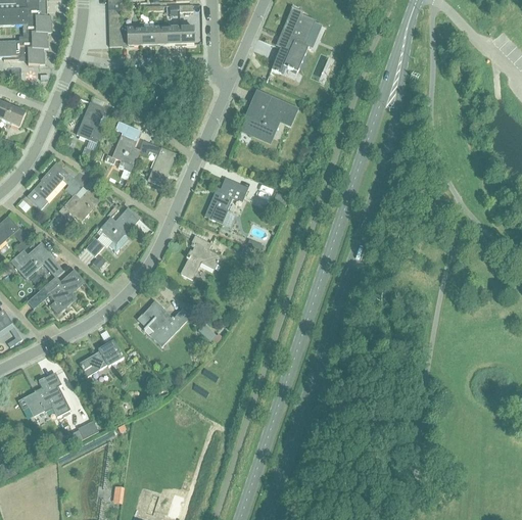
[(18,36),(18,40),(0,40),(0,56),(2,57),(2,59),(19,59),(19,55),(27,55),(27,64),(44,64),(43,48),(47,48),(47,32),(51,32),(51,15),(46,15),(45,0),(0,0),(0,25),(21,25),(21,36),(18,36)]
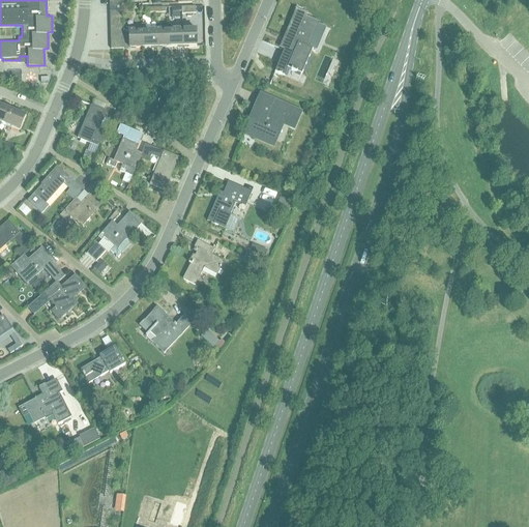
[(289,37),(277,62),(274,70),(284,74),(287,66),(302,72),(313,48),(306,45),(317,22),(309,18),(310,16),(306,15),(307,11),(297,7),(286,36),(289,37)]
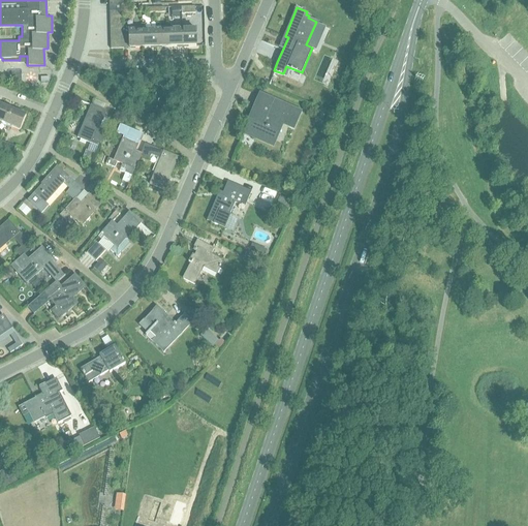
[(121,14),(110,14),(110,40),(122,39),(121,31),(121,14)]
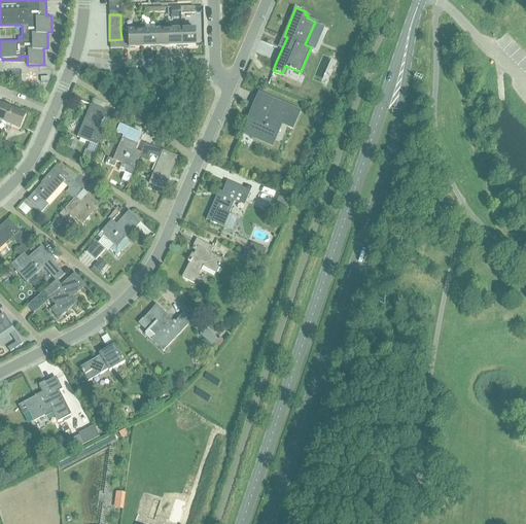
[(195,26),(180,27),(181,44),(196,43),(195,26)]
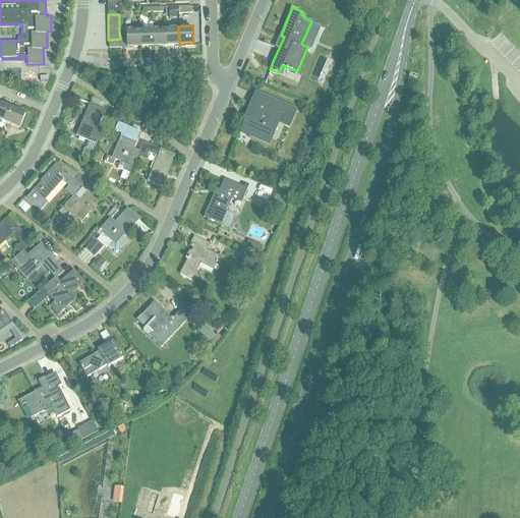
[(153,26),(139,27),(139,45),(153,44),(153,26)]
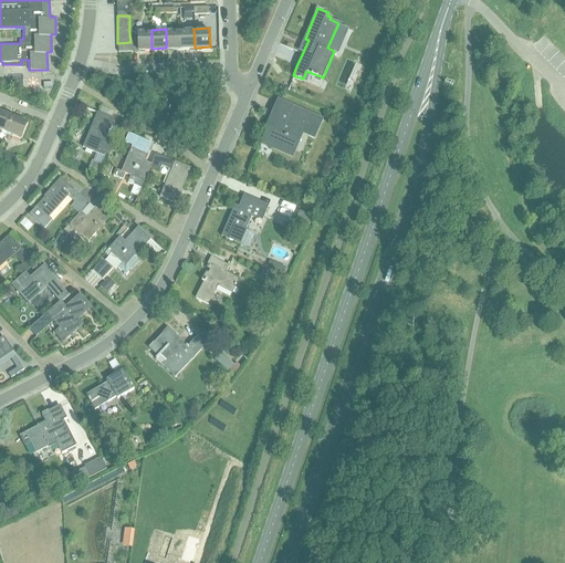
[(179,29),(166,29),(166,48),(180,48),(179,29)]
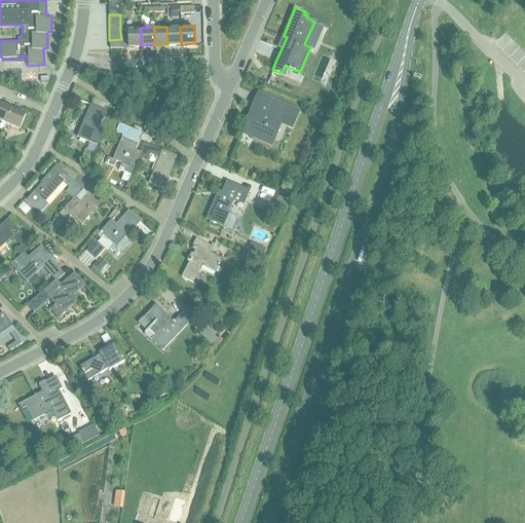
[(180,27),(166,27),(167,44),(181,44),(180,27)]
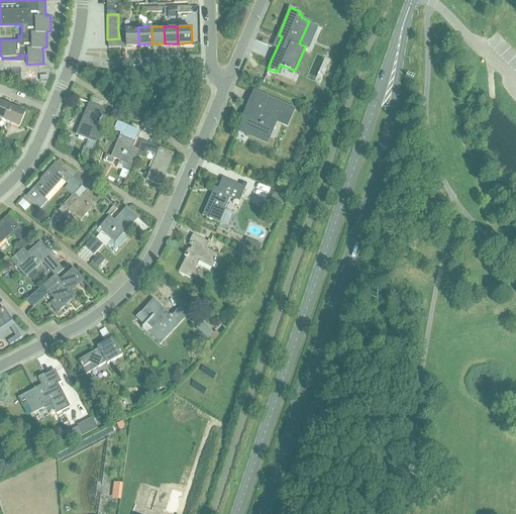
[(138,27),(125,27),(125,30),(118,30),(119,38),(119,44),(126,43),(126,44),(138,44),(138,27)]
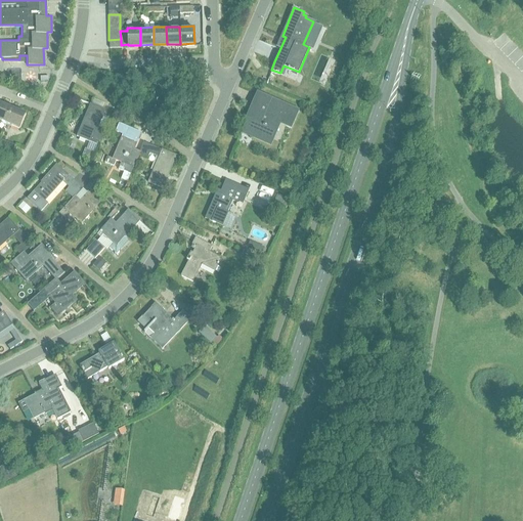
[(251,132),(261,136),(268,139),(277,118),(291,123),(297,109),(258,91),(242,130),(250,134),(251,132)]
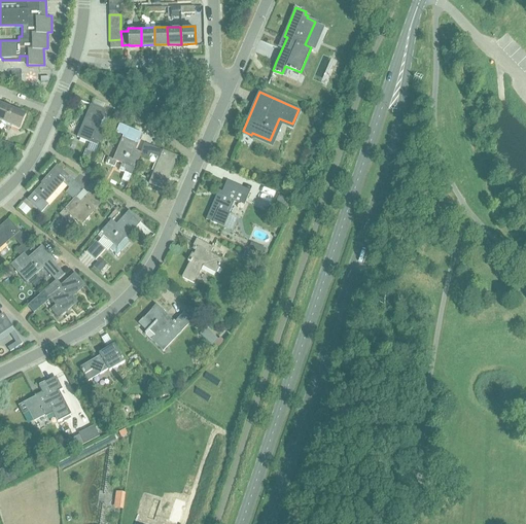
[(0,119),(5,121),(11,107),(0,101),(0,119)]
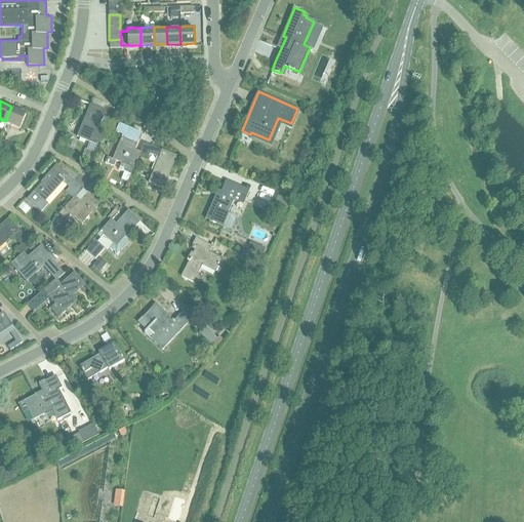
[(99,119),(105,107),(90,102),(77,133),(96,142),(103,127),(95,124),(97,118),(99,119)]
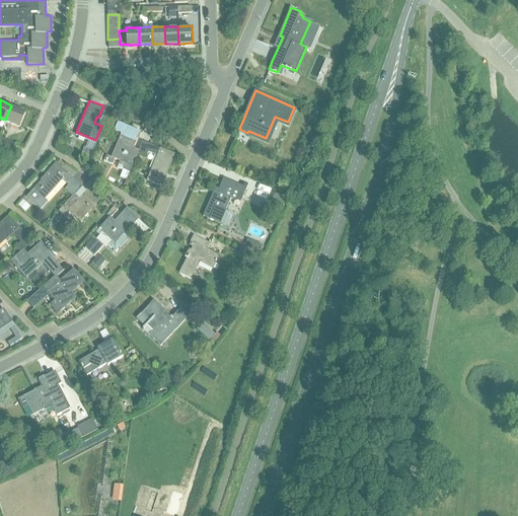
[(11,105),(5,120),(18,125),(24,111),(11,105)]
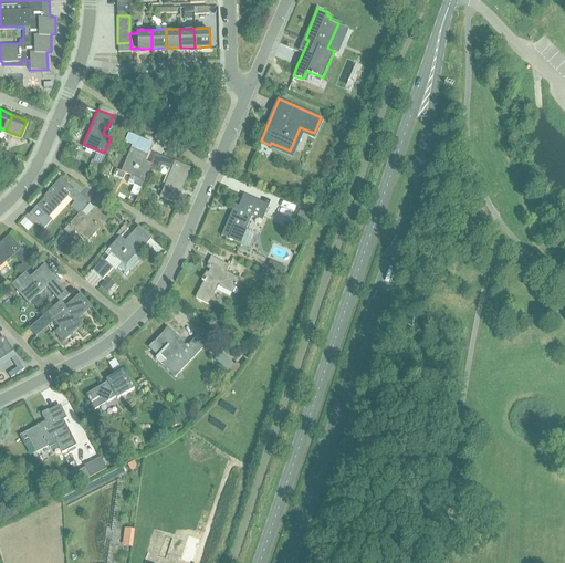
[(149,162),(143,159),(150,141),(127,131),(124,139),(133,143),(122,169),(126,171),(136,176),(134,181),(140,185),(148,164),(149,162)]
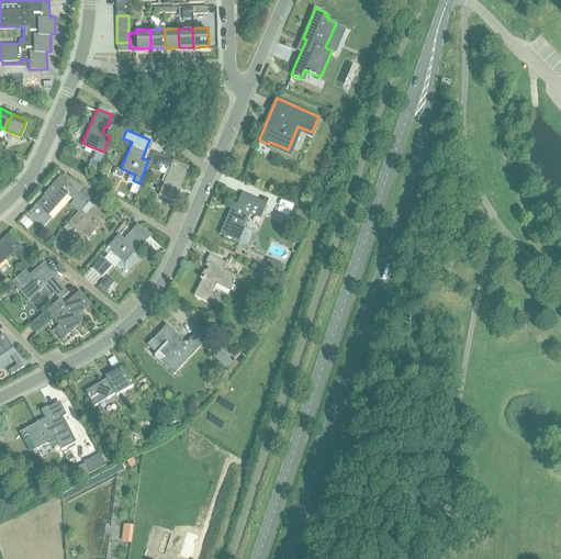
[(0,153),(13,159),(15,153),(0,146),(0,153)]
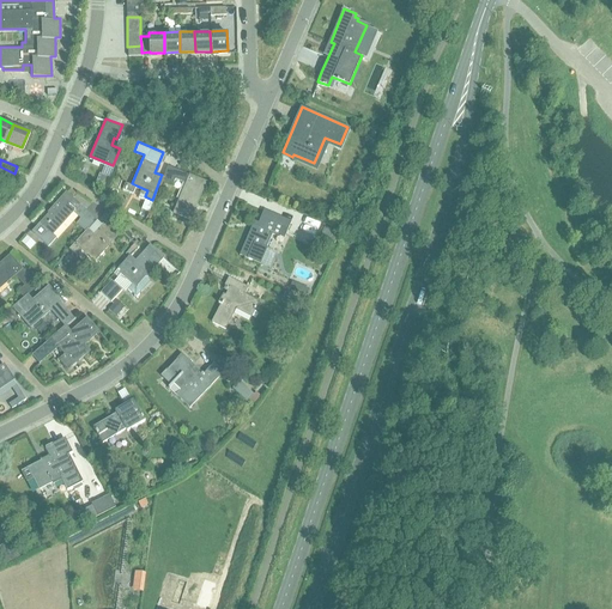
[(167,163),(162,175),(161,177),(171,182),(174,176),(186,181),(174,211),(188,217),(195,199),(198,200),(206,180),(167,163)]
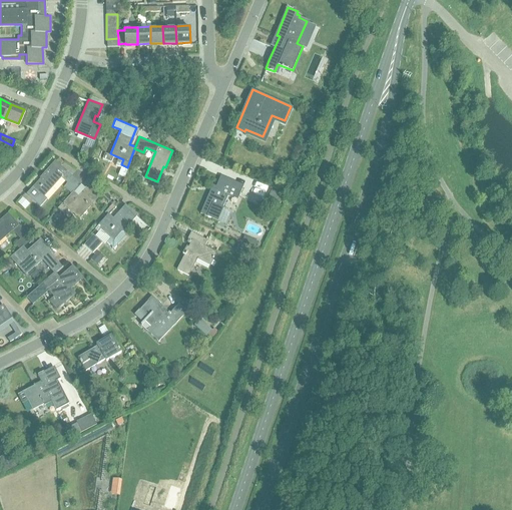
[(101,156),(110,160),(112,154),(104,150),(101,156)]
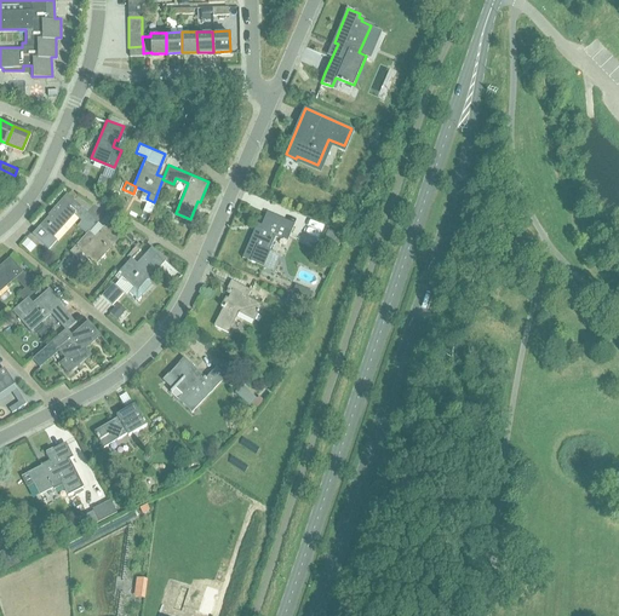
[(75,223),(85,232),(89,229),(97,220),(66,191),(50,208),(51,209),(32,231),(47,246),(55,239),(50,234),(72,211),(79,218),(75,223)]
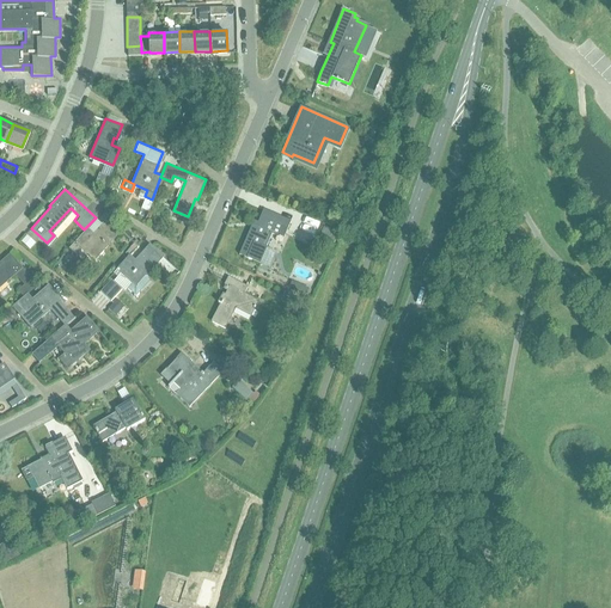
[(282,237),(291,219),(263,207),(258,220),(261,221),(258,225),(251,222),(239,252),(260,262),(267,245),(266,245),(272,232),(282,237)]
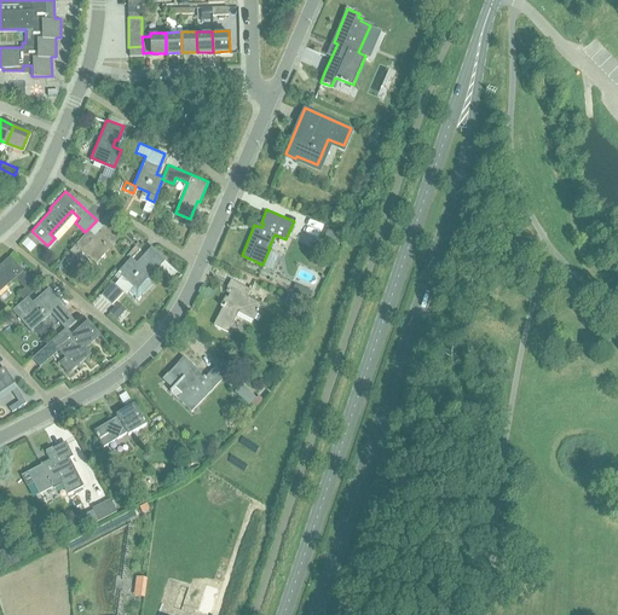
[(88,228),(85,232),(70,248),(82,259),(87,254),(93,260),(121,230),(108,218),(98,228),(100,231),(96,236),(88,228)]
